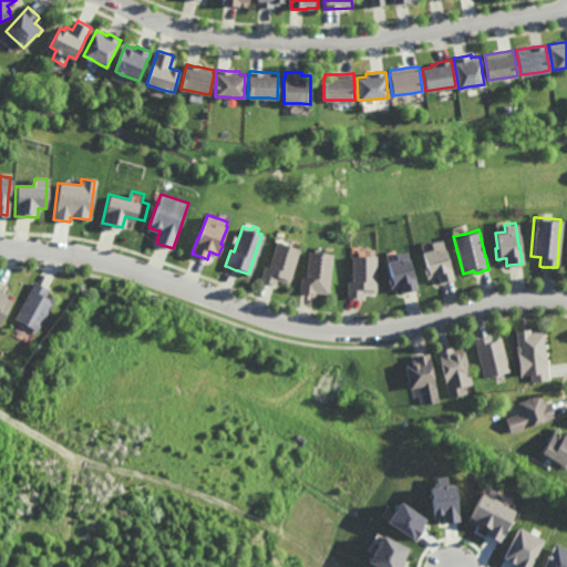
[(447,263),(449,261),(453,279),(452,279),(440,282),(439,284),(436,275),(433,276),(430,277),(425,278),(423,267),(425,267),(421,250),(422,250),(432,248),(430,243),(430,241),(432,240),(436,239),(441,238),(447,263)]
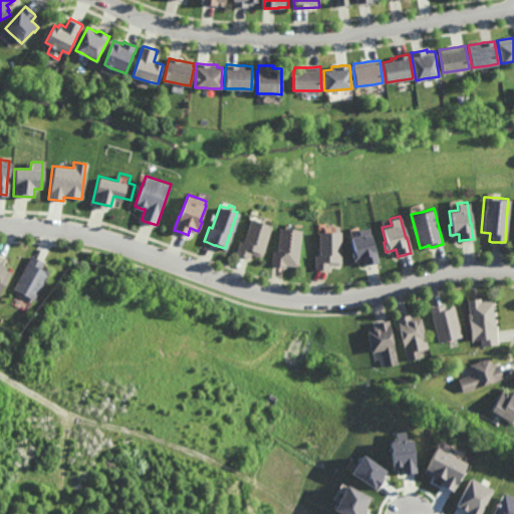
[(261,254),(258,256),(252,254),(248,253),(247,257),(244,256),(237,254),(234,253),(238,240),(242,241),(248,219),(249,219),(270,225),(269,226),(261,254)]
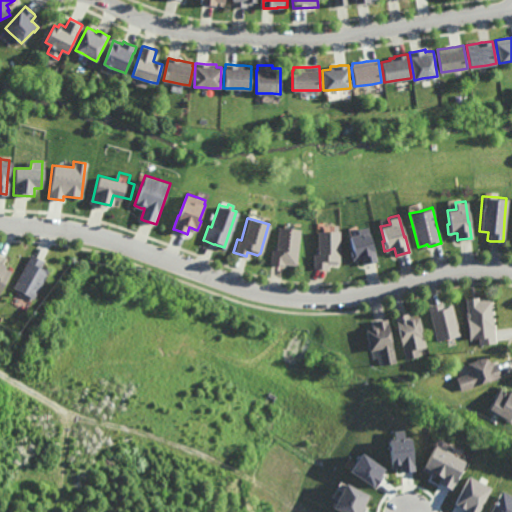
[(295,265),(286,264),(283,263),(283,264),(282,264),(280,264),(271,263),(269,263),(271,249),(275,249),(277,226),(282,227),(293,228),(299,229),(295,265)]
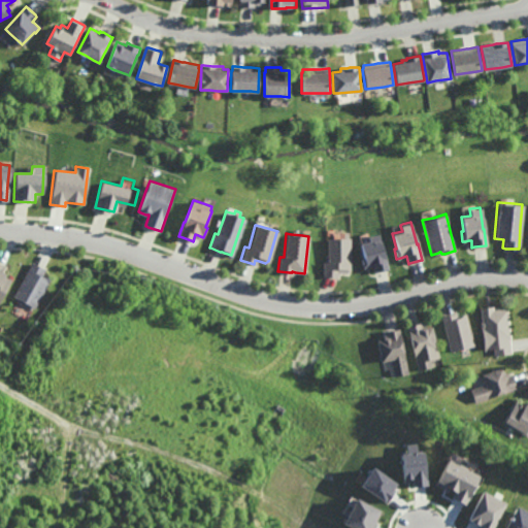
[(383,254),(385,253),(388,268),(387,269),(374,271),(373,272),(371,265),(369,266),(366,266),(362,267),(359,257),(361,257),(358,242),(360,242),(368,240),(367,235),(368,235),(378,233),(383,254)]
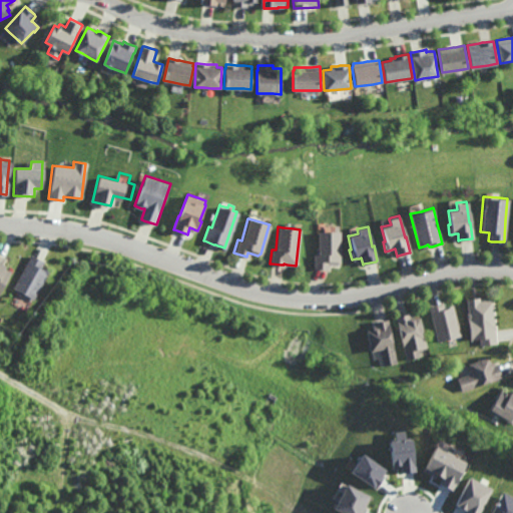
[(313,269),(313,253),(318,253),(317,230),(324,230),(334,230),(339,230),(340,262),(337,265),(331,265),(328,265),(328,269),(327,269),(324,269),(315,269),(313,269)]
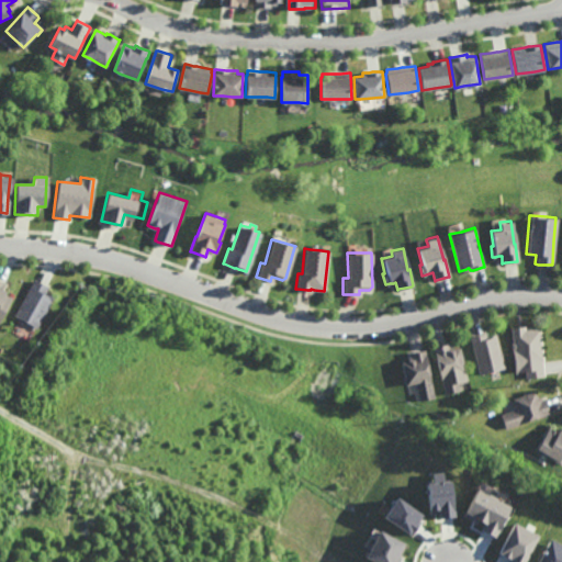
[(47,295),(48,293),(56,298),(38,328),(36,327),(21,318),(15,315),(35,279),(37,280),(45,284),(47,287),(48,287),(45,293),(46,294),(47,295)]
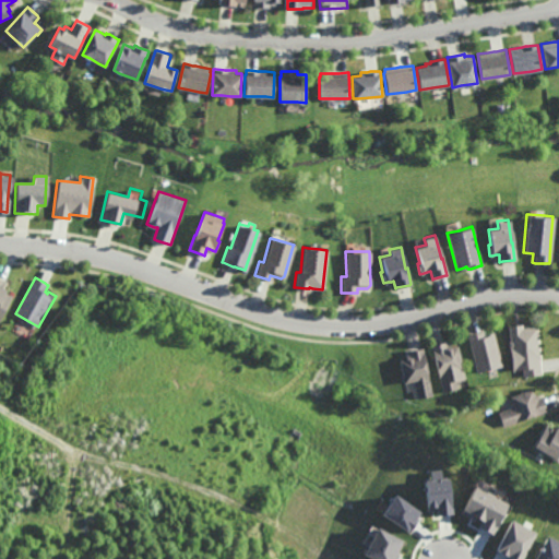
[(0,318),(0,280),(1,281),(3,282),(4,282),(2,287),(4,288),(7,289),(6,293),(12,296),(0,318)]
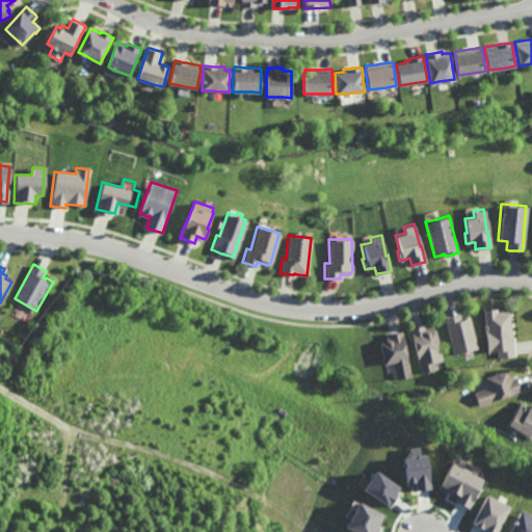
[(503,311),(510,310),(514,342),(513,342),(515,353),(515,356),(503,357),(500,358),(498,358),(497,351),(487,352),(484,330),(483,329),(483,325),(484,324),(482,310),(491,309),(496,309),(499,309),(503,309),(503,311)]
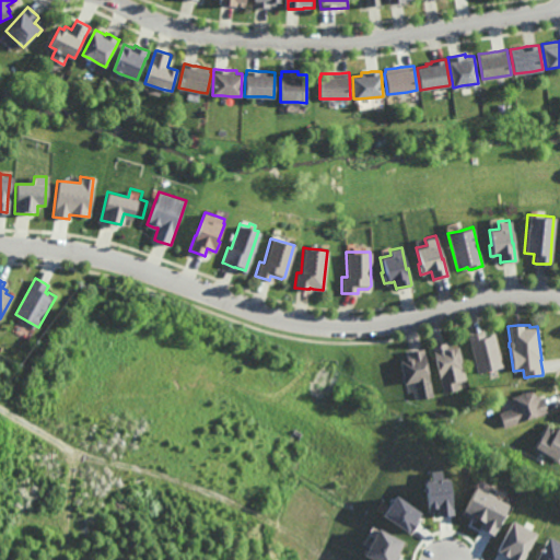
[(485,335),(487,335),(496,331),(500,351),(501,350),(502,354),(501,354),(504,366),(499,368),(491,370),(479,373),(469,336),(471,335),(480,333),(483,331),(485,331),(485,335)]
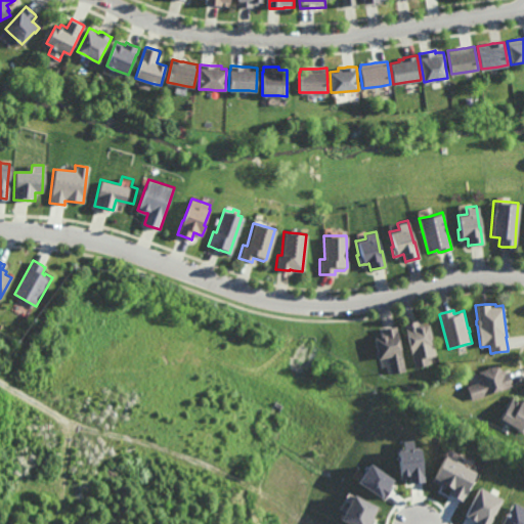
[(422,322),(423,325),(429,323),(437,353),(436,354),(436,355),(428,357),(430,363),(430,364),(416,367),(409,346),(403,323),(405,322),(416,320),(417,320),(418,319),(419,323),(422,322)]
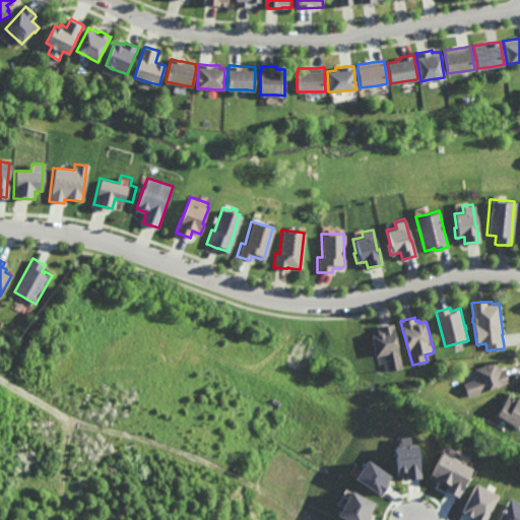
[(385,354),(376,355),(376,356),(374,354),(373,349),(374,347),(371,335),(377,334),(377,330),(378,330),(381,329),(380,326),(381,326),(383,325),(392,324),(393,323),(398,345),(402,368),(388,371),(388,370),(385,354)]
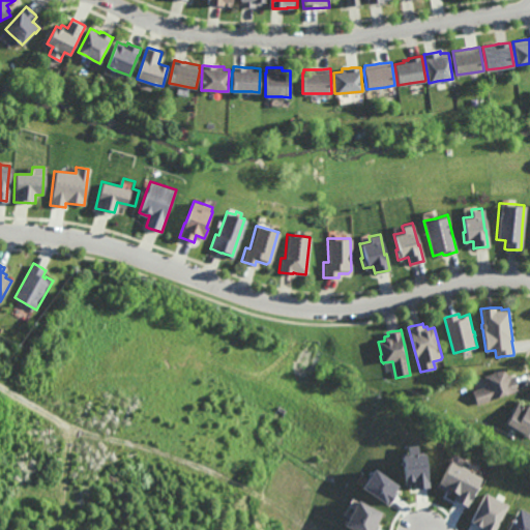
[(513,377),(516,376),(517,378),(517,380),(520,388),(521,390),(500,398),(479,406),(478,403),(477,401),(474,391),(478,390),(490,386),(487,377),(486,377),(506,370),(508,376),(512,374),(512,375),(513,377)]
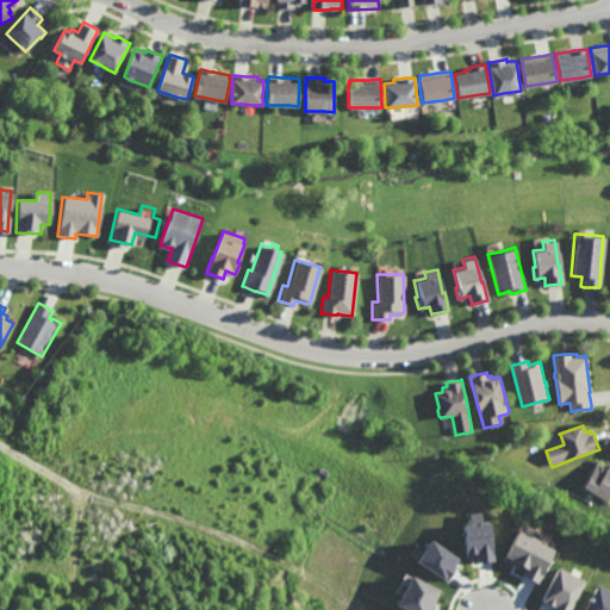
[(609,504),(599,499),(589,493),(584,490),(592,474),(596,467),(598,465),(608,470),(609,467),(609,468),(609,504)]
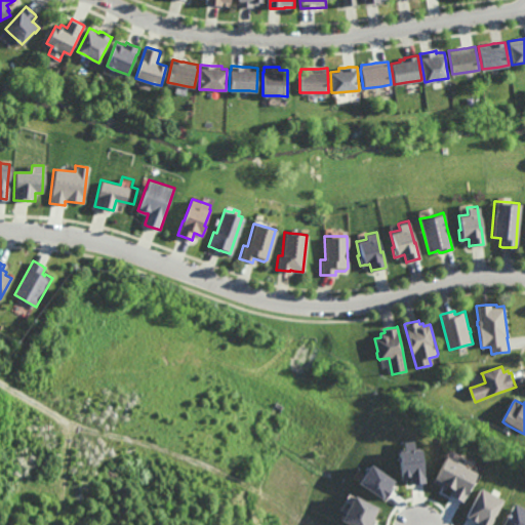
[(426,481),(420,449),(415,449),(414,441),(404,443),(405,450),(398,451),(403,484),(426,481)]
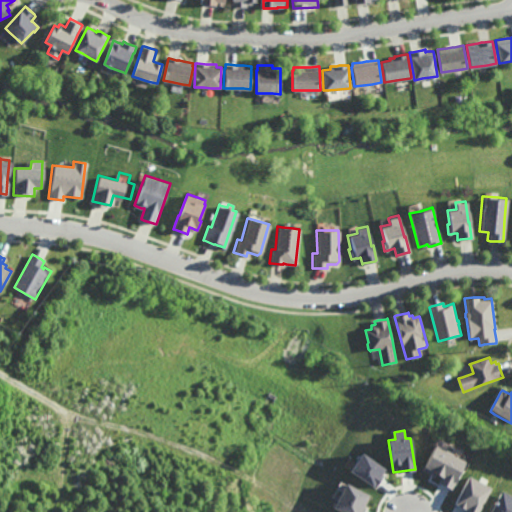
[(466,461),(435,446),(423,470),(440,478),(438,483),(452,490),(466,461)]
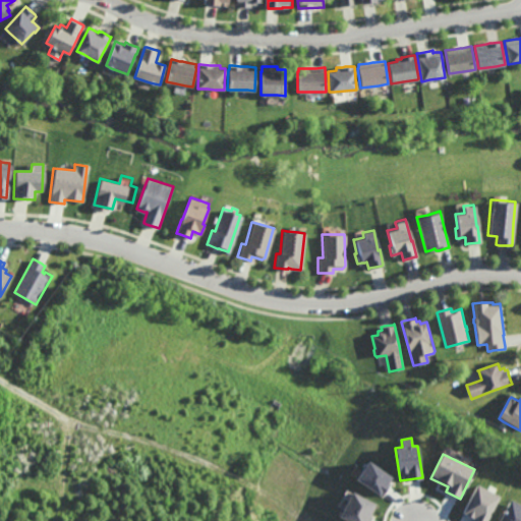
[(382,496),(392,476),(366,462),(355,481),(382,496)]
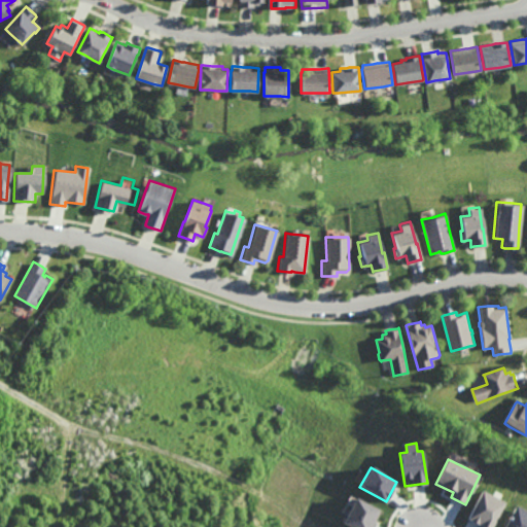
[(493,526),(505,501),(482,490),(468,520),(480,525),(479,526),(493,526)]
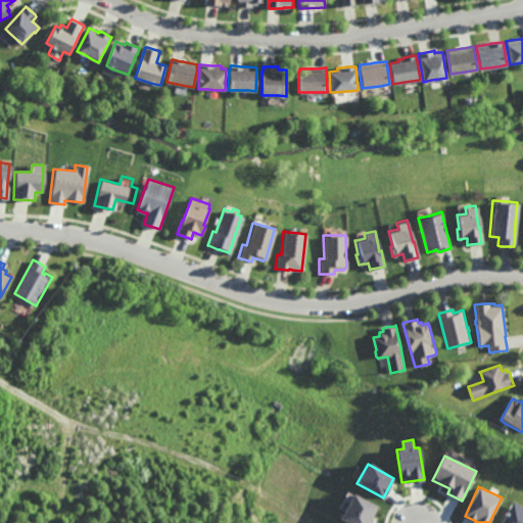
[(369,522),(377,506),(352,494),(340,520),(346,522),(369,522)]
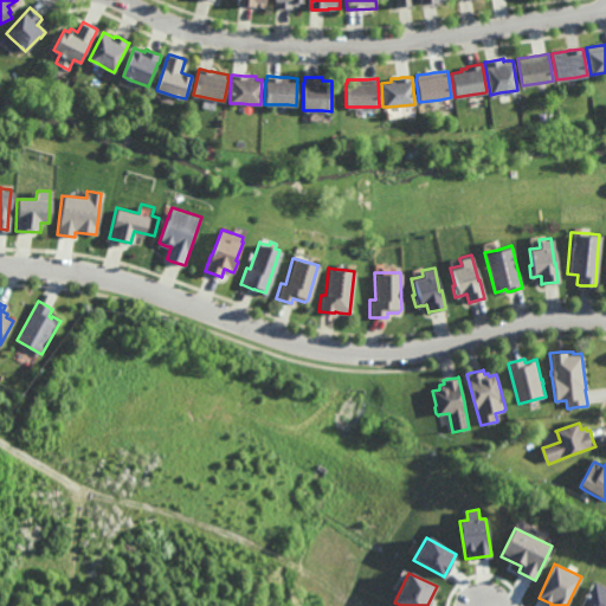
[(605,605),(605,587),(592,581),(580,605),(605,605)]
